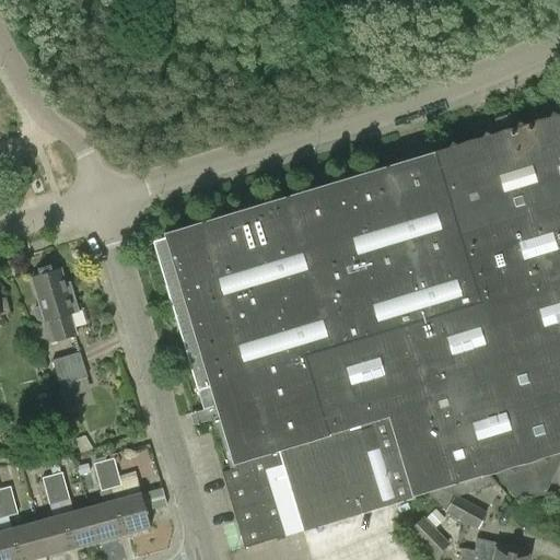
[(412,498),(411,496),(559,452),(559,118),(438,154),(440,159),(163,238),(152,243),(203,410),(213,407),(214,412),(216,417),(212,420),(216,430),(218,430),(230,470),(222,473),(244,548),(412,498)]
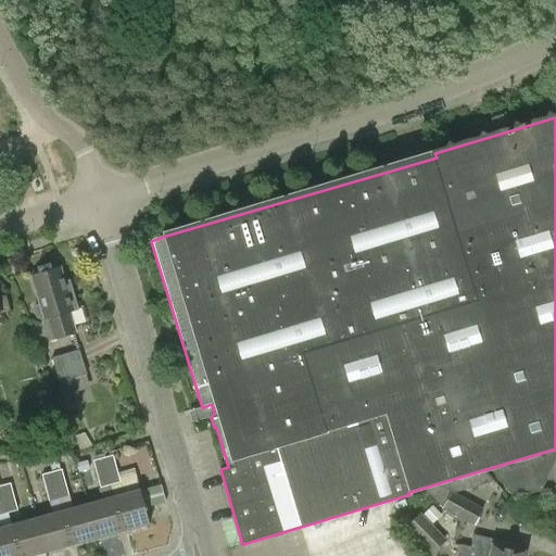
[(60,268),(32,277),(39,305),(34,307),(37,318),(43,317),(50,341),(75,333),(68,312),(77,310),(68,282),(64,283),(60,268)]
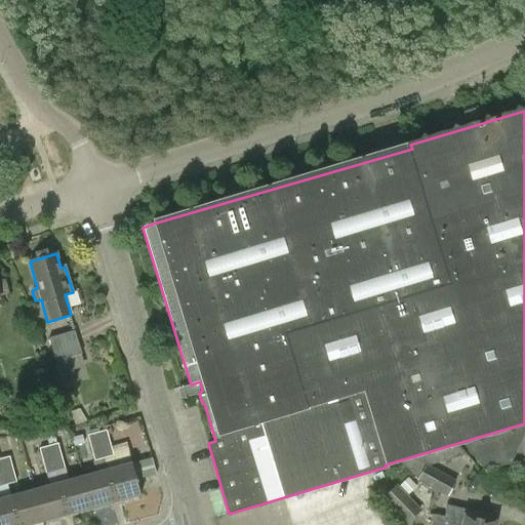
[(0,295),(9,293),(5,280),(0,281),(0,295)]
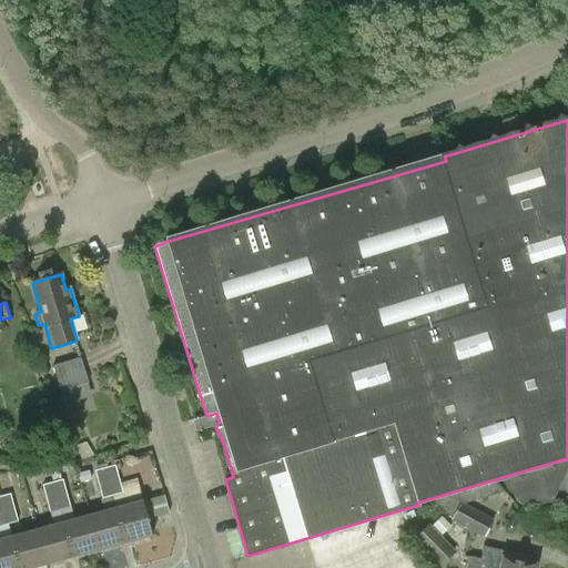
[(82,385),(89,383),(81,357),(52,366),(68,413),(81,408),(79,401),(87,398),(82,385)]
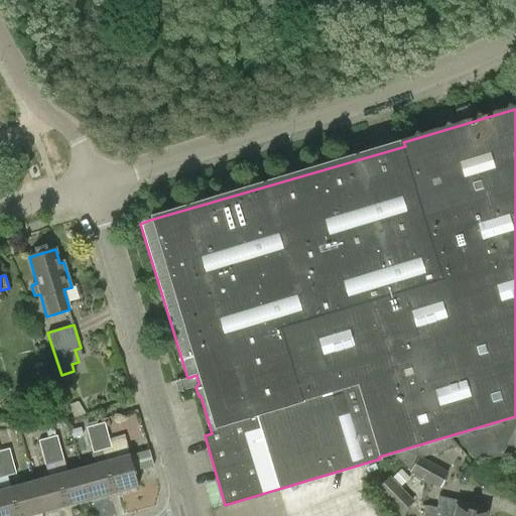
[(70,405),(75,417),(85,414),(78,402),(70,405)]
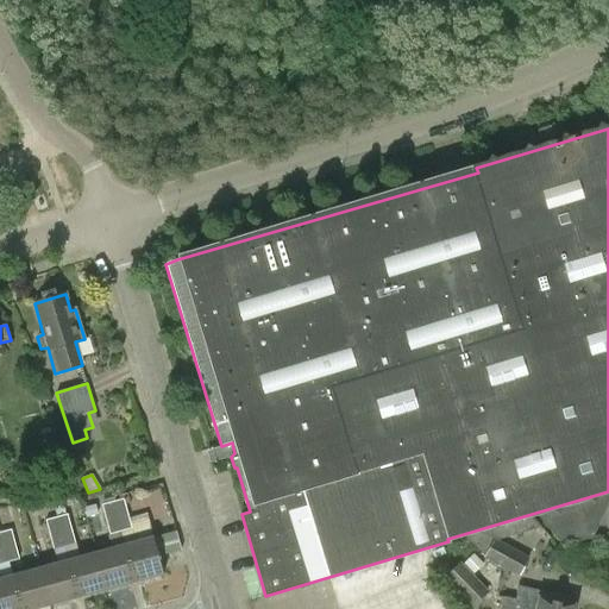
[(124,498),(113,502),(120,532),(132,528),(124,498)]
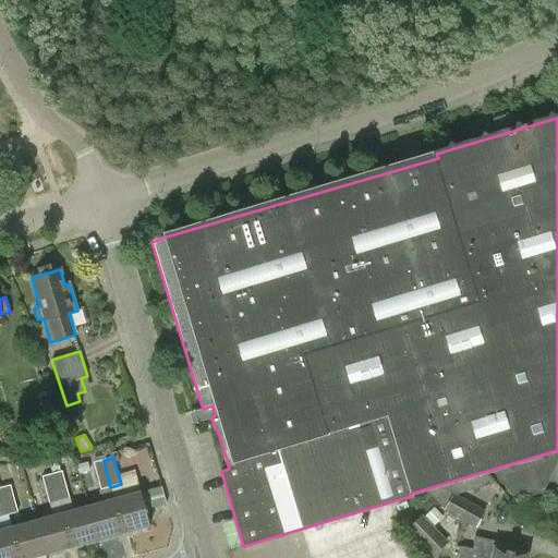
[(100,489),(110,487),(104,460),(93,462),(100,489)]
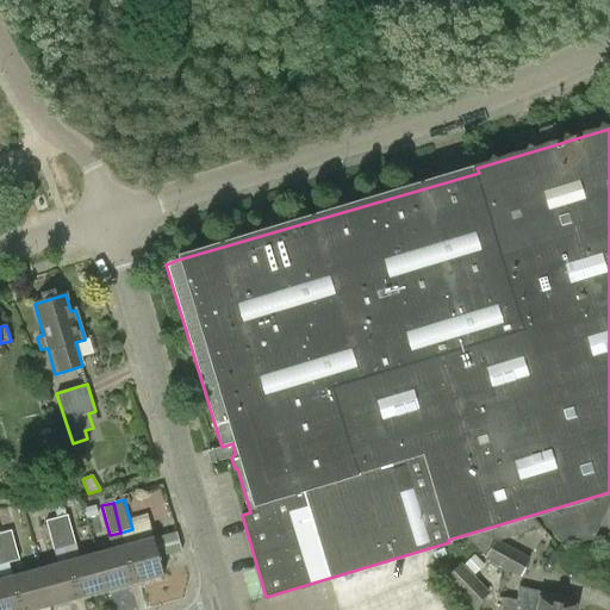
[(97,506),(86,509),(88,518),(99,516),(97,506)]
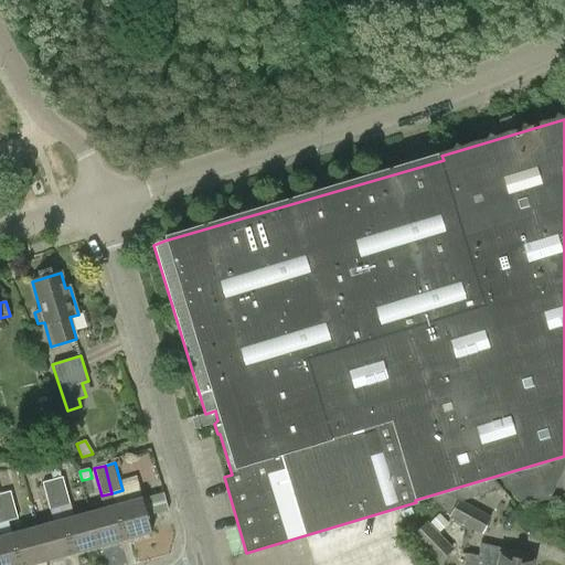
[(63,477),(52,480),(60,508),(70,504),(63,477)]
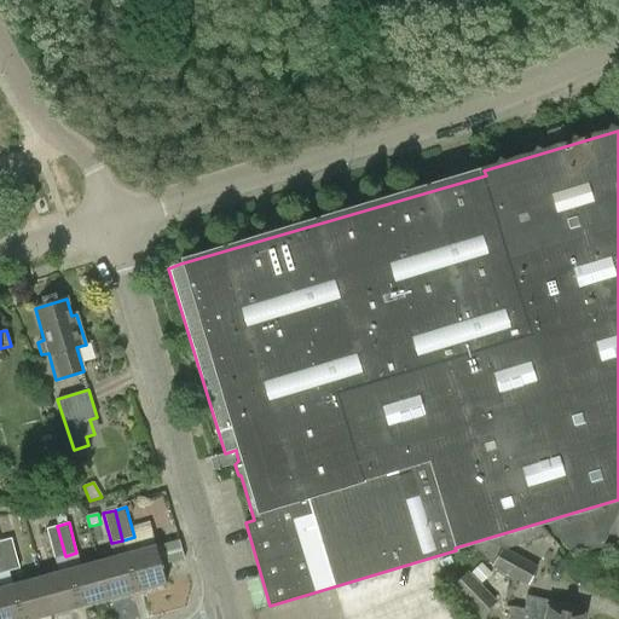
[(531,526),(536,541),(549,537),(539,524),(531,526)]
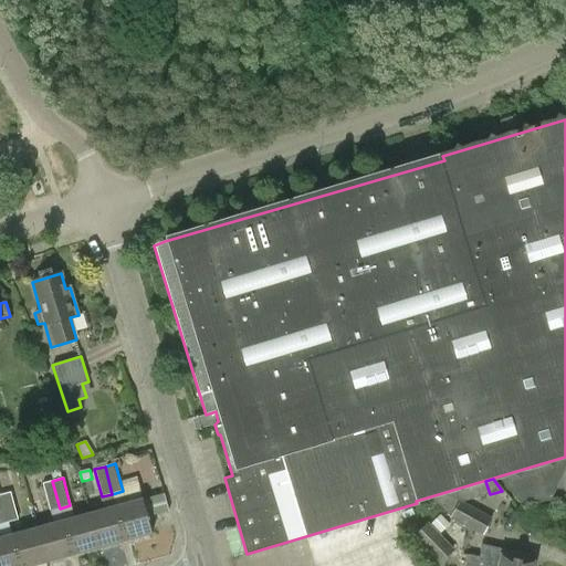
[(50,511),(60,509),(52,481),(42,483),(50,511)]
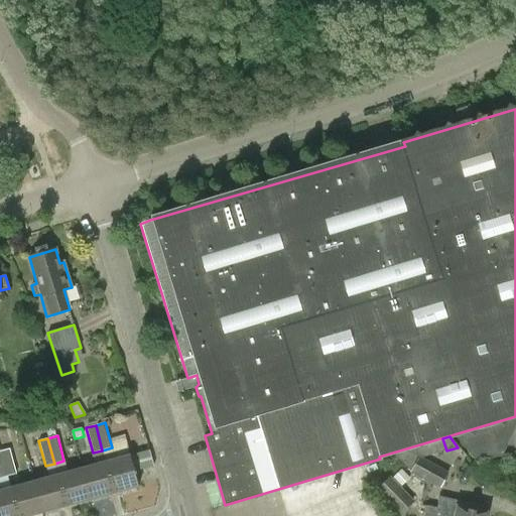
[(9,448),(0,450),(7,477),(16,474),(9,448)]
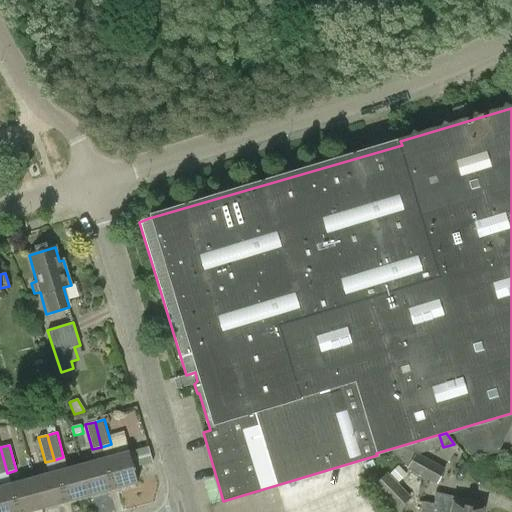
[(152,462),(148,447),(129,452),(104,458),(113,489),(137,483),(133,468),(152,462)]
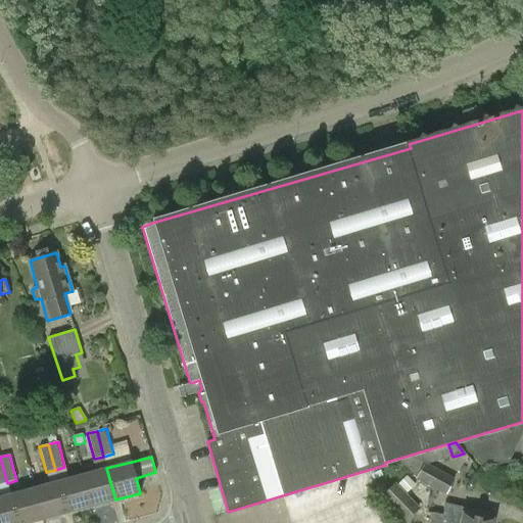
[(445,495),(455,479),(424,462),(415,479),(445,495)]
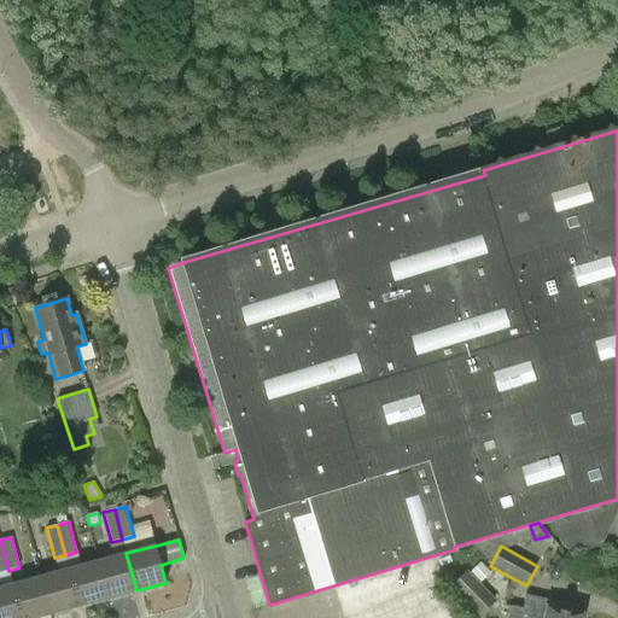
[(136,590),(126,553),(98,561),(109,599),(136,590)]
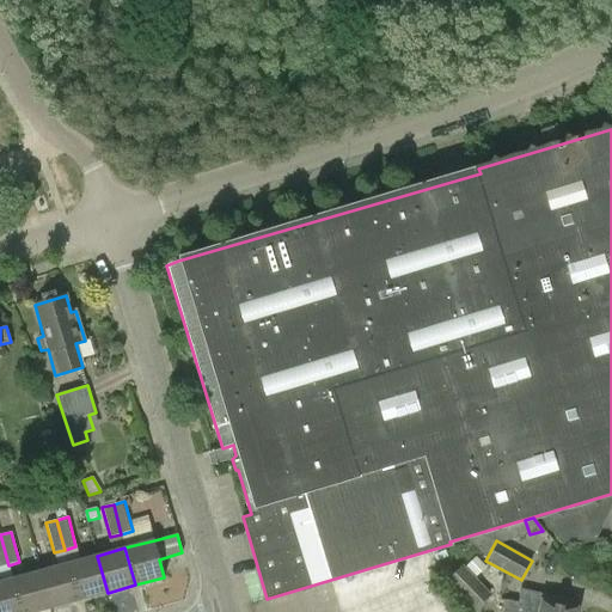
[(108,593),(97,556),(69,563),(79,600),(108,593)]
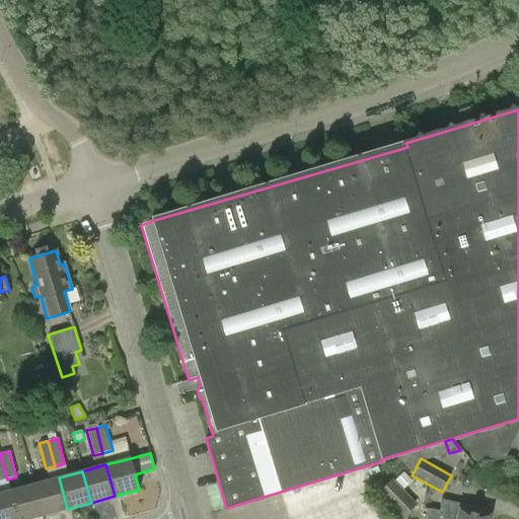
[(412,482),(403,473),(394,482),(402,491),(412,482)]
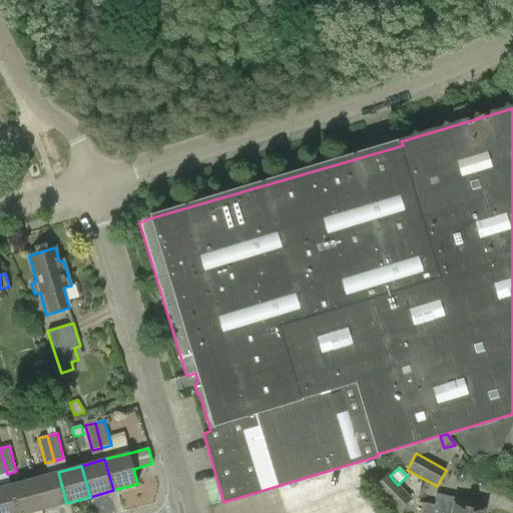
[(66,503),(58,472),(34,478),(42,509),(66,503)]
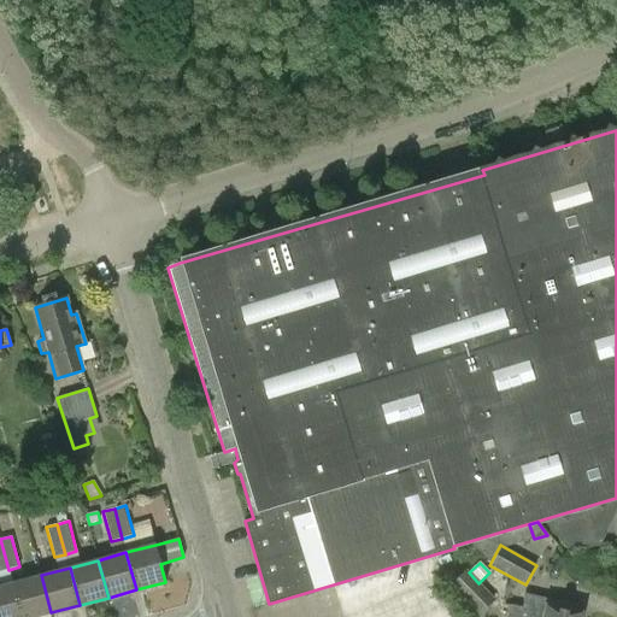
[(466,571),(450,587),(479,616),(495,600),(466,571)]
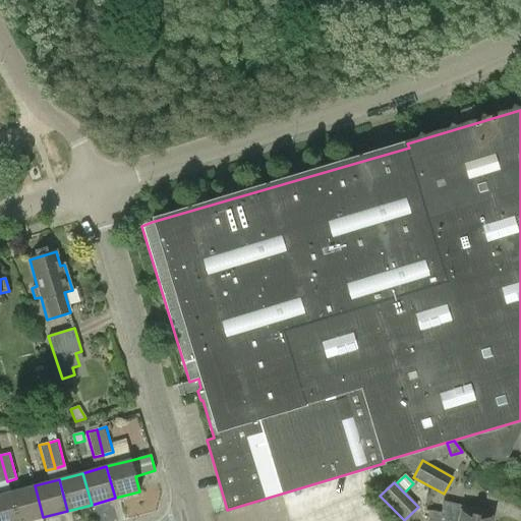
[(30,520),(43,517),(35,485),(10,493),(17,520),(30,520)]
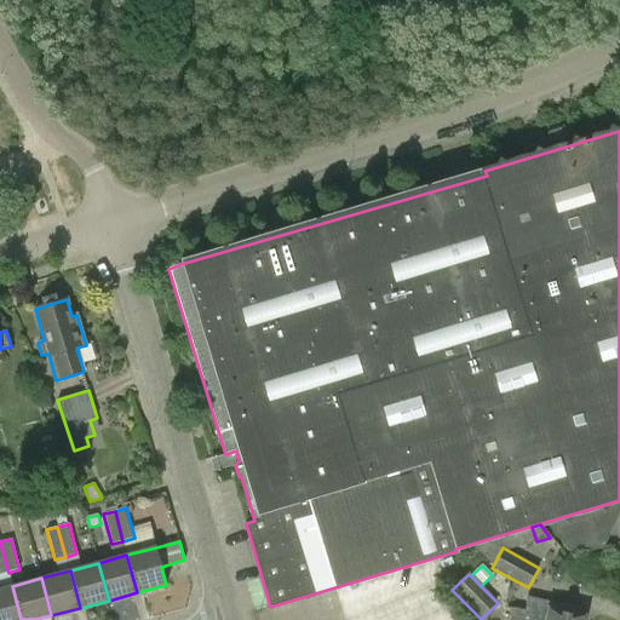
[(0,589),(0,619),(21,619),(12,586),(0,589)]
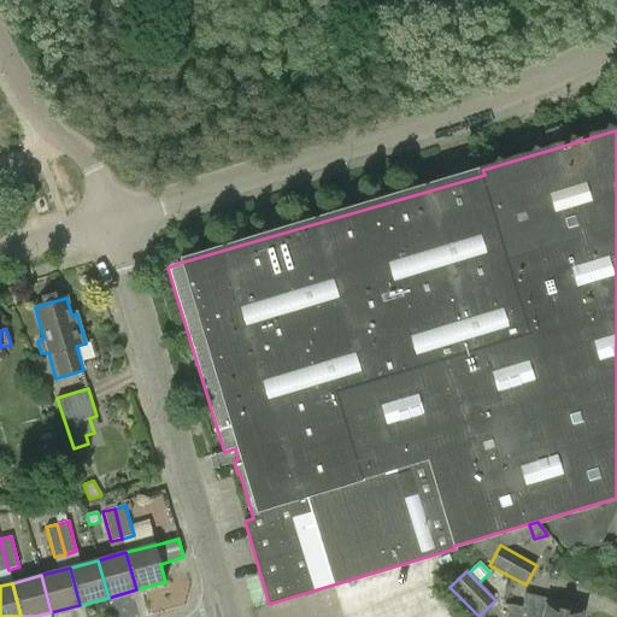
[(510,605),(507,616),(580,616),(582,606),(548,599),(547,600),(526,595),(523,609),(510,605)]
